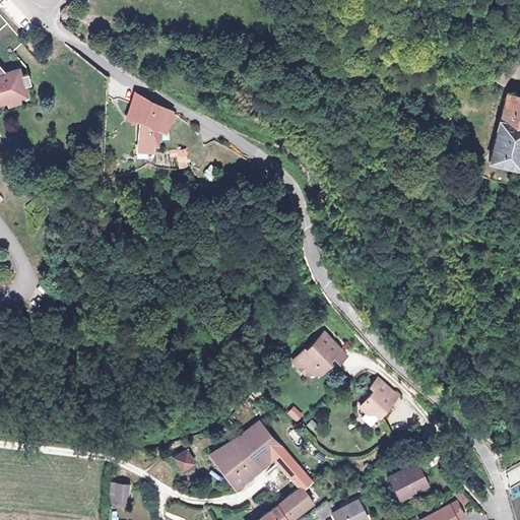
[(0,99),(5,99),(17,95),(16,92),(23,90),(22,85),(29,83),(27,73),(25,66),(13,51),(23,42),(22,40),(7,22),(0,13),(0,99)]
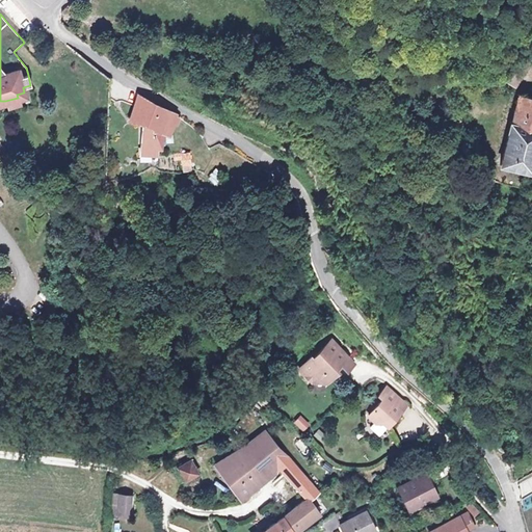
[(531,49),(524,48),(508,77),(524,85),(531,70),(531,49)]
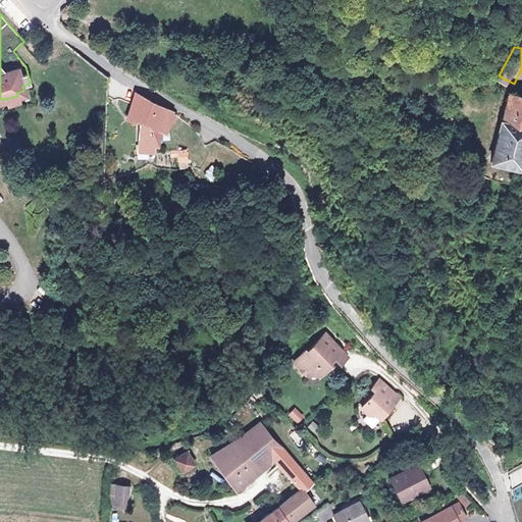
[(128,114),(143,116),(144,116),(154,101),(139,93),(135,90),(128,114)]
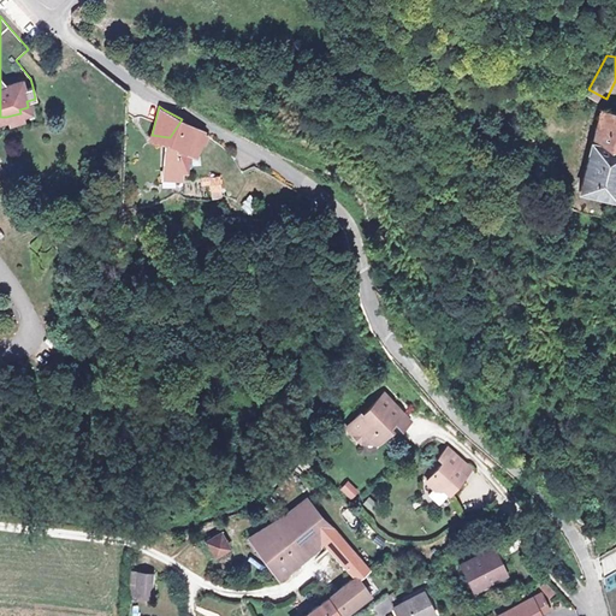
[(615,112),(608,110),(586,195),(615,201),(615,112)]
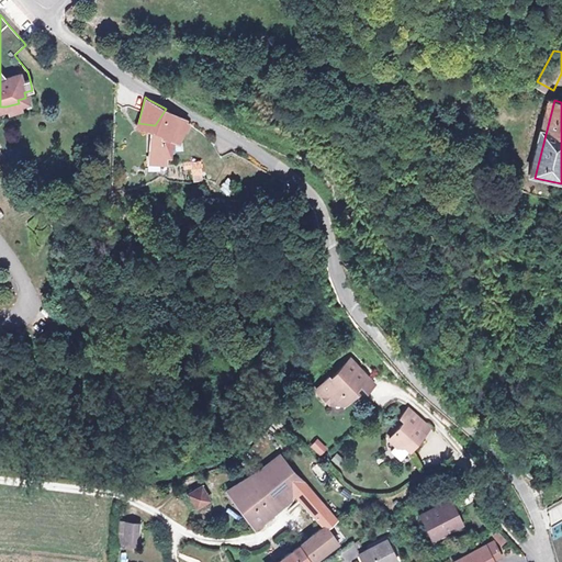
[(186,117),(166,109),(155,125),(164,126),(165,127),(163,150),(167,152),(170,152),(170,146),(172,146),(173,141),(177,141),(178,130),(186,117)]
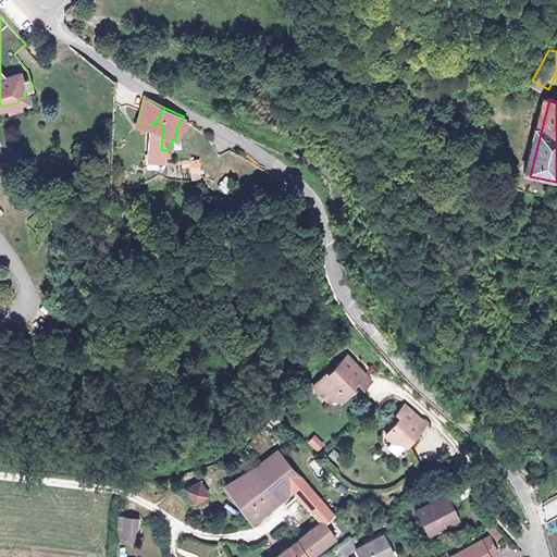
[(162,125),(153,124),(152,124),(150,150),(159,151),(159,149),(161,149),(163,126),(162,125)]
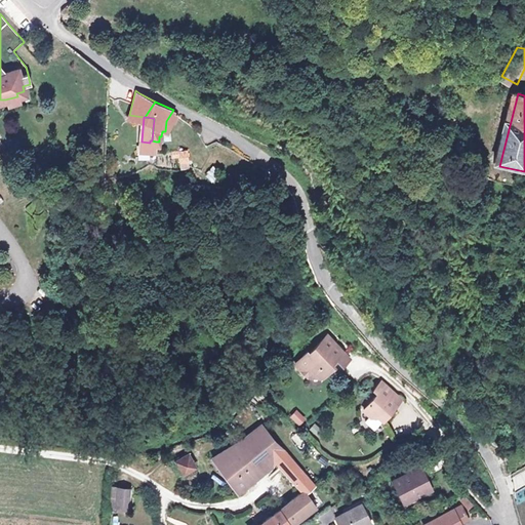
[(154,151),(154,149),(156,142),(152,140),(150,140),(150,143),(142,142),(139,149),(154,151)]
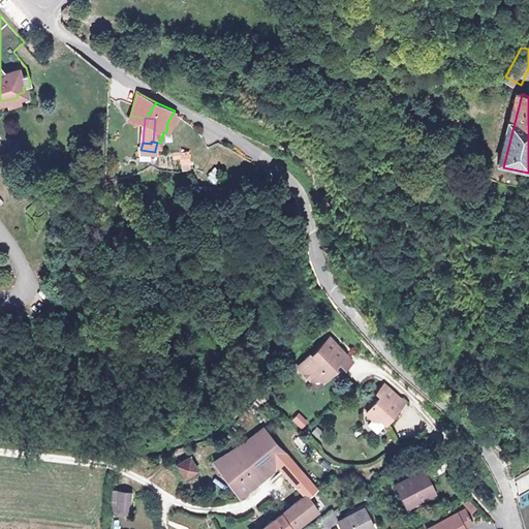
[(190,151),(180,152),(182,172),(191,170),(190,151)]
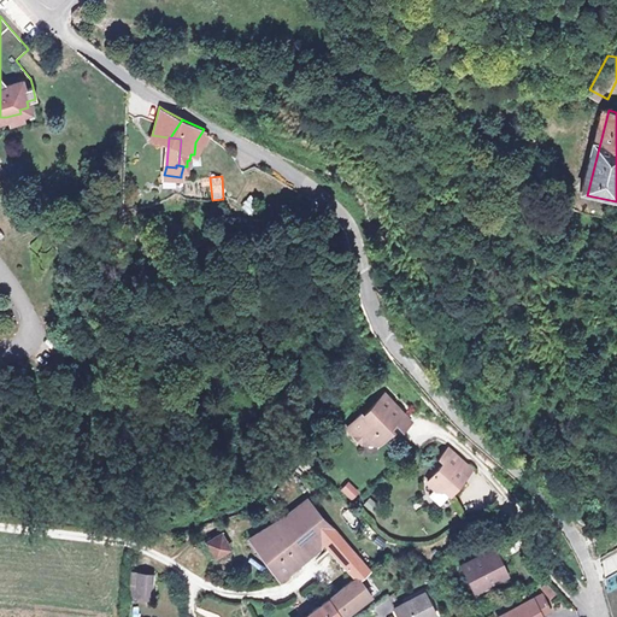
[(378,440),(391,427),(386,422),(391,417),(393,419),(403,410),(386,392),(363,412),(360,410),(347,423),(362,439),(378,440)]
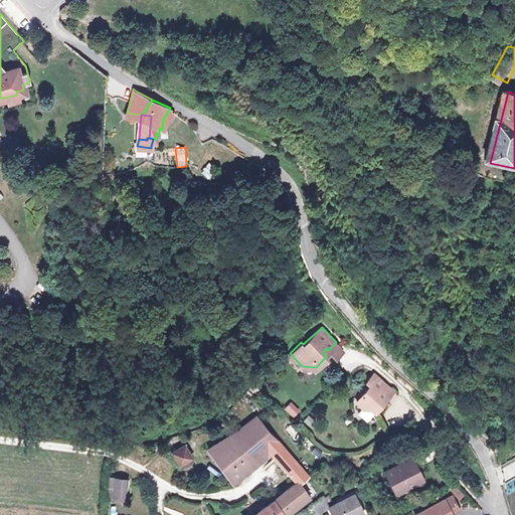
[(343,350),(336,342),(328,350),(330,353),(332,351),(336,356),(343,350)]
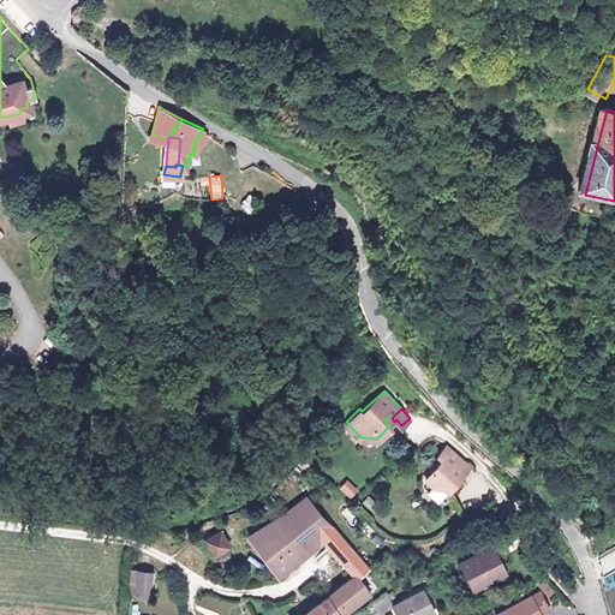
[(449,489),(467,469),(464,465),(466,461),(447,445),(439,454),(443,458),(427,477),(435,484),(443,484),(449,489)]
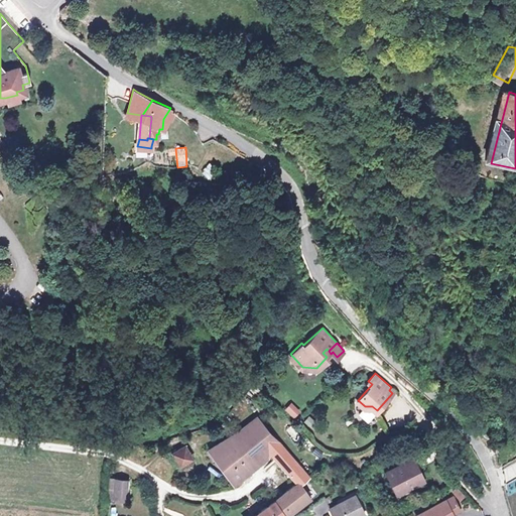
[(291,402),(284,409),(293,419),(300,412),(291,402)]
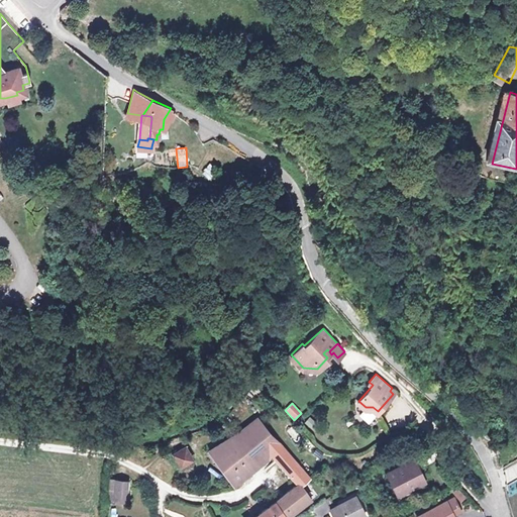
[(231,485),(269,456),(282,445),(271,434),(257,418),(238,434),(208,450),(231,485)]
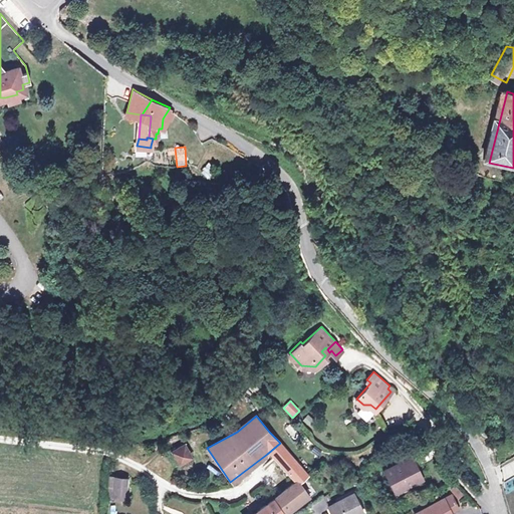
[(291,424),(283,429),(293,443),(300,438),(291,424)]
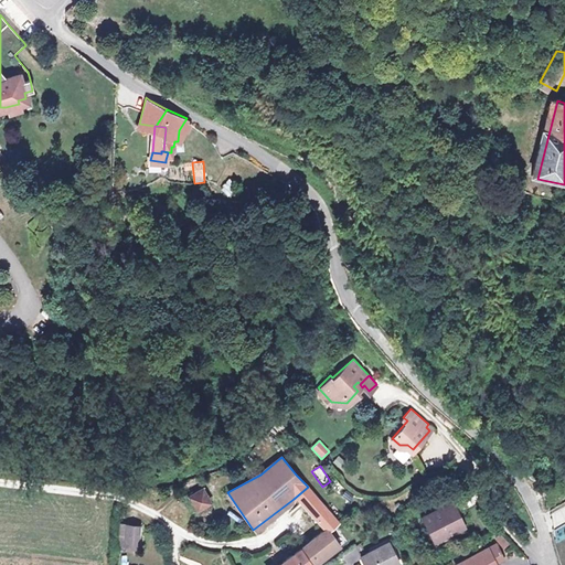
[(296,500),(321,531),(323,534),(327,531),(339,522),(316,493),(308,487),(294,499),(296,500)]
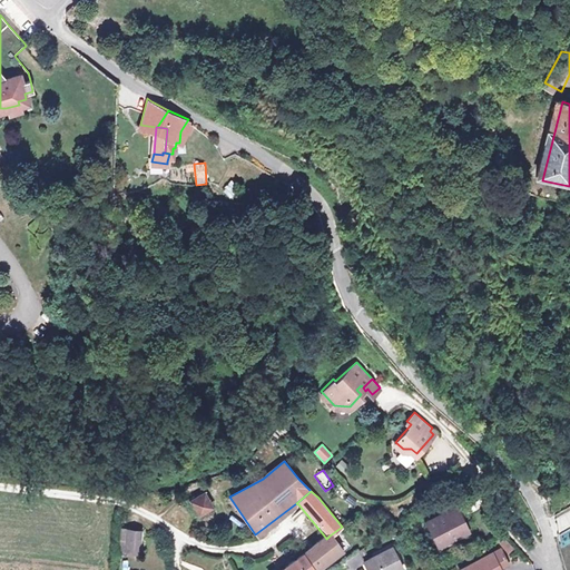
[(197,509),(198,511),(200,512),(204,512),(205,512),(206,512),(208,510),(209,508),(210,505),(209,502),(208,500),(206,499),(203,499),(200,499),(198,501),(196,503),(196,505),(197,509)]
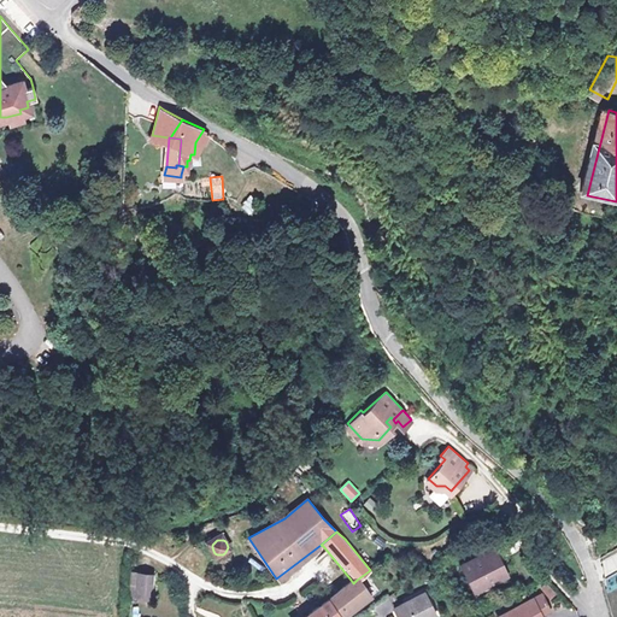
[(471,585),(492,575),(494,581),(510,574),(497,545),(460,563),(471,585)]
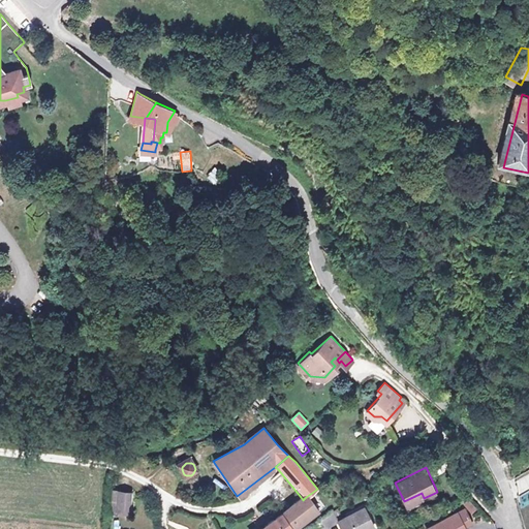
[(119,509),(131,510),(132,492),(120,491),(119,509)]
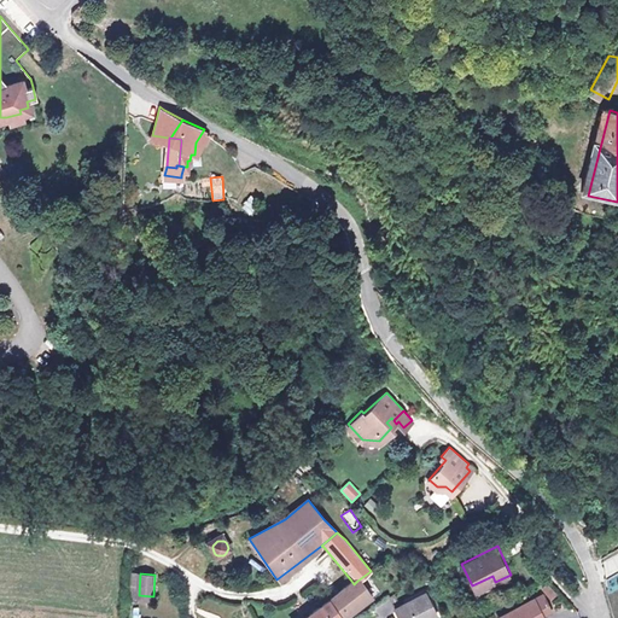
[(339,617),(368,598),(357,581),(354,584),(351,581),(347,586),(302,617),(339,617)]
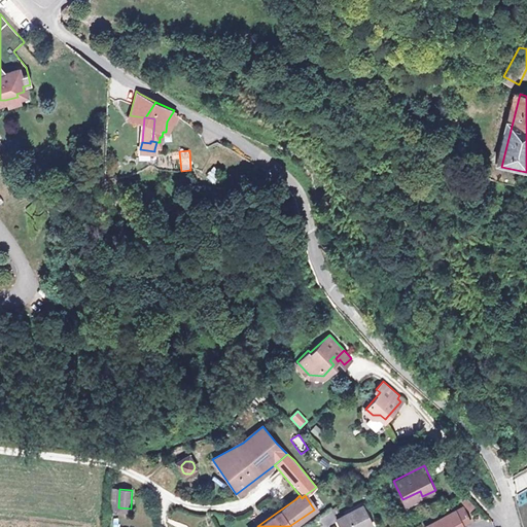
[(468,497),(461,501),(467,513),(475,508),(468,497)]
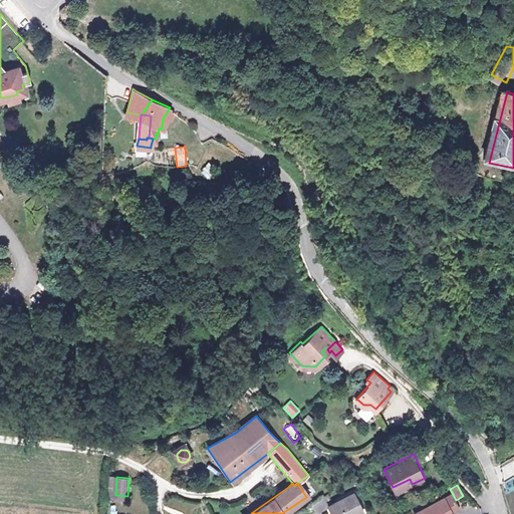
[(333,513),(358,513),(362,512),(352,492),(329,504),(333,513)]
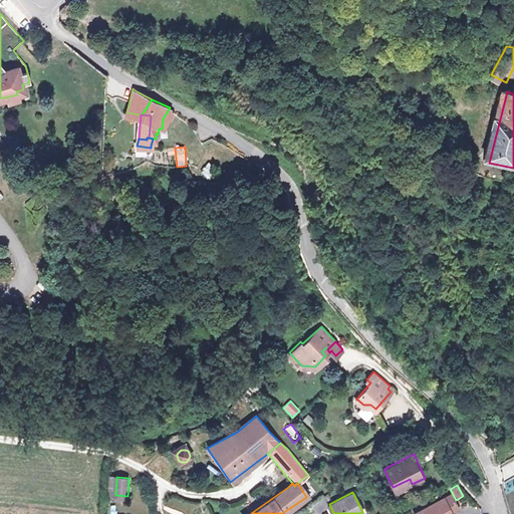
[(418,513),(450,513),(458,509),(451,493),(416,510),(418,513)]
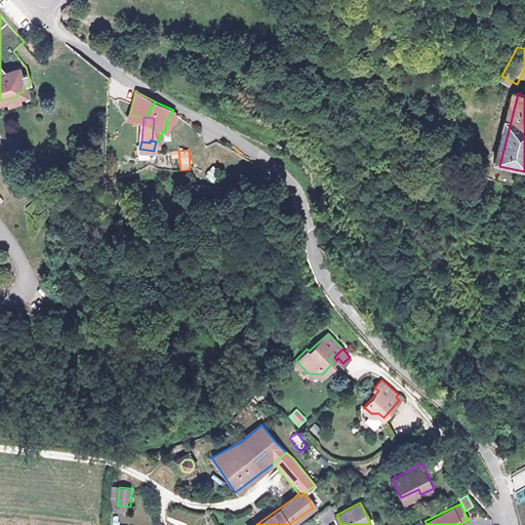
All buildings are outlined.
